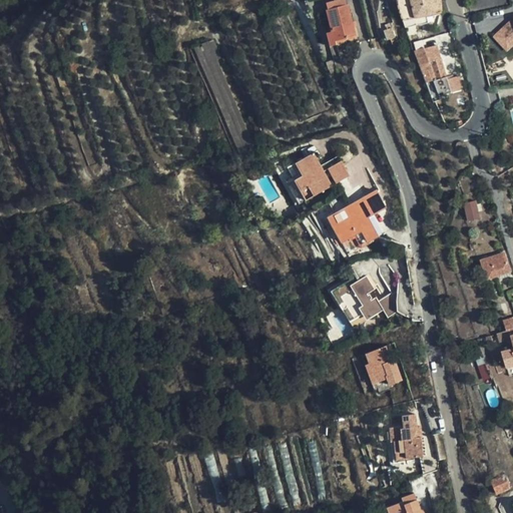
[(397,0),(399,9),(402,19),(440,10),(439,0),(397,0)]
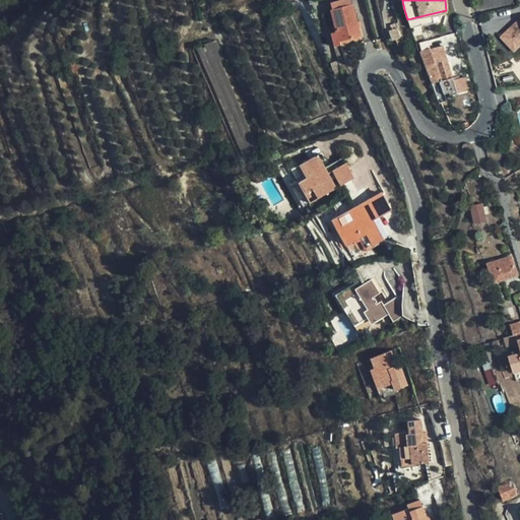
[(362,35),(353,2),(351,3),(333,7),(331,7),(337,30),(332,31),(335,45),(341,44),(340,40),(362,35)]
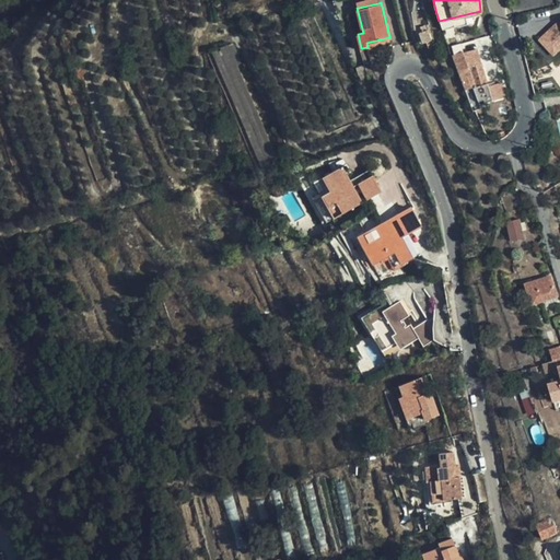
[(559,21),(553,22),(547,27),(550,33),(545,37),(550,45),(559,37),(559,21)]
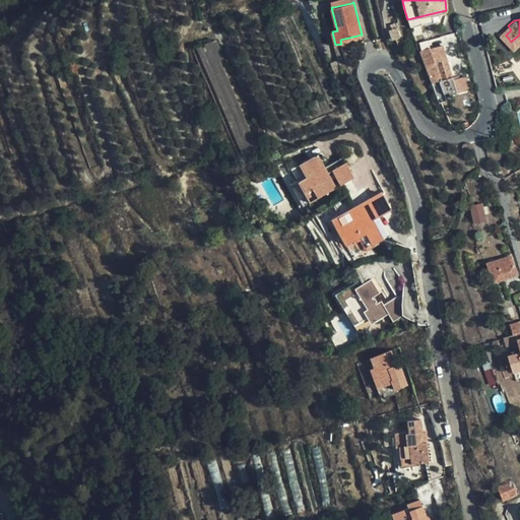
[(392,37),(389,21),(383,22),(386,38),(392,37)]
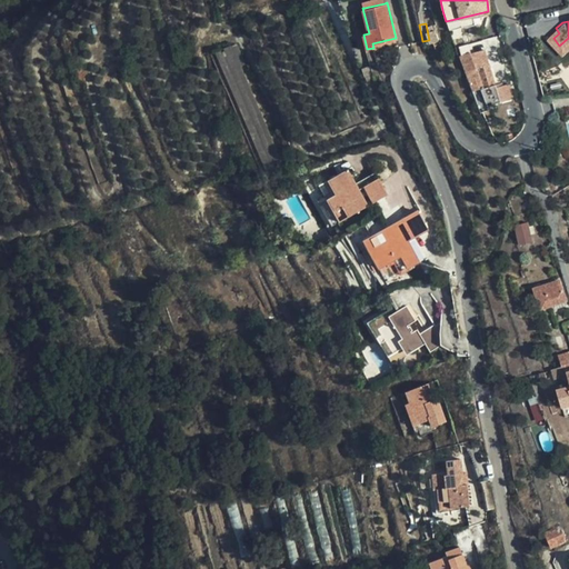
[(568,38),(559,46),(553,38),(559,33),(556,28),(553,25),(541,36),(556,56),(568,45),(568,38)]
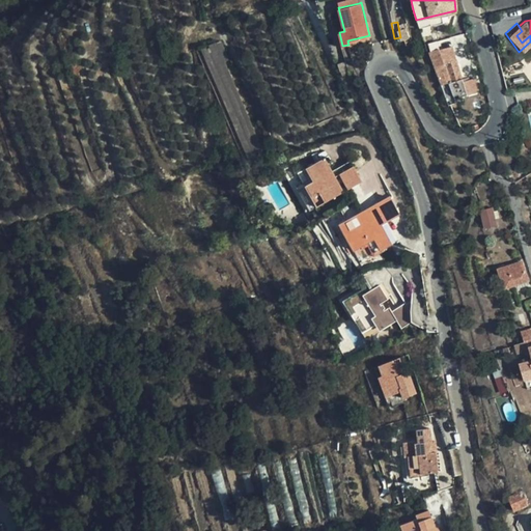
[(223,40),(211,44),(215,63),(228,59),(223,40)]
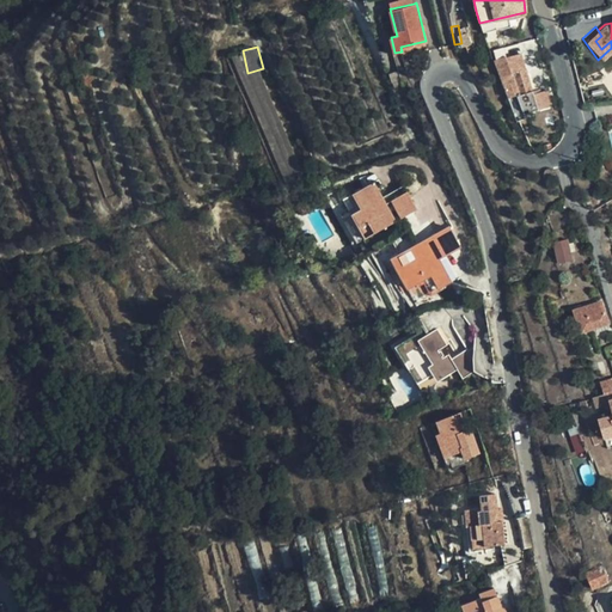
[(494,59),(506,92),(530,84),(525,68),(513,72),(508,69),(505,55),(494,59)]
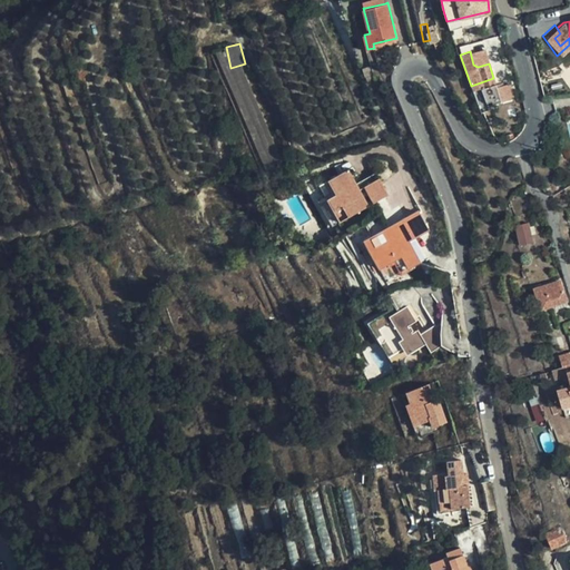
[(369,205),(350,169),(328,180),(336,194),(328,197),(341,220),(369,205)]
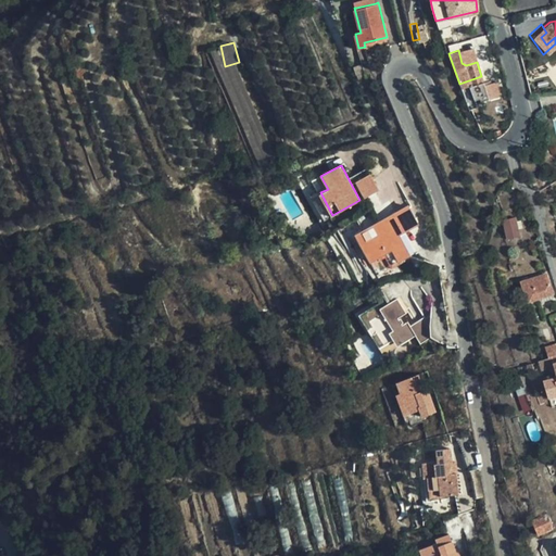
[(379,189),(370,174),(356,181),(365,197),(379,189)]
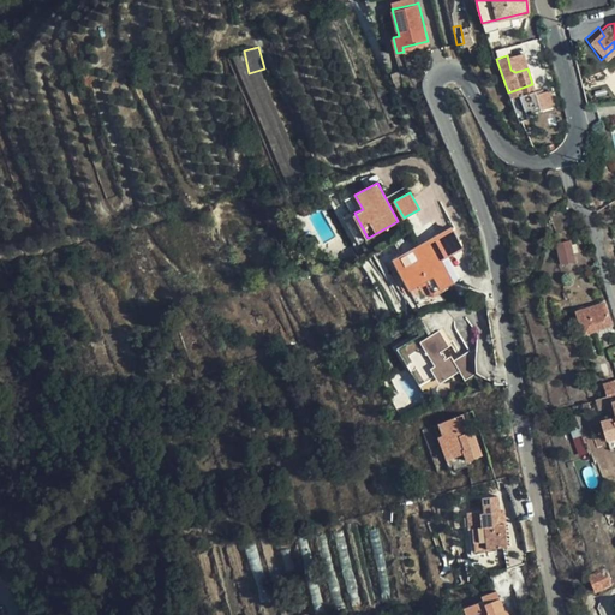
[(443,260),(449,256),(464,249),(452,227),(396,256),(412,286),(434,274),(442,290),(455,282),(443,260)]
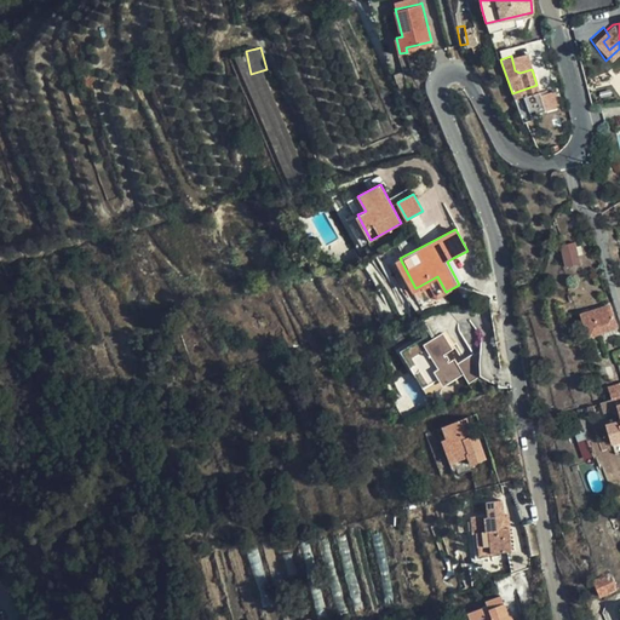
[(583,262),(578,241),(563,245),(568,265),(583,262)]
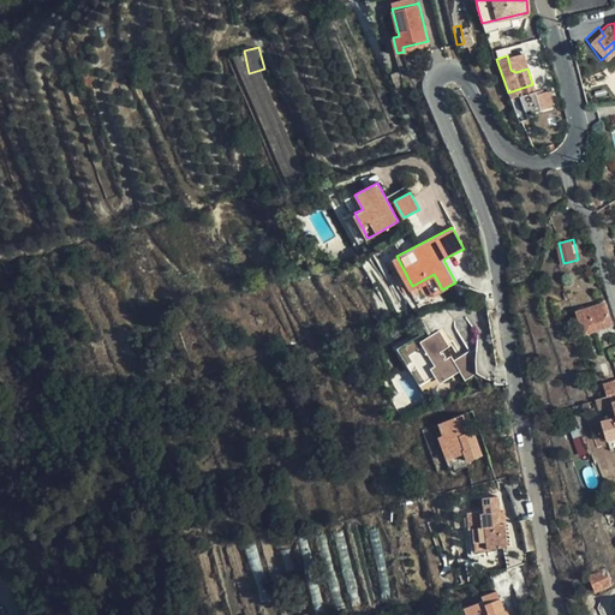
[(412,286),(396,256),(390,260),(406,290),(412,286)]
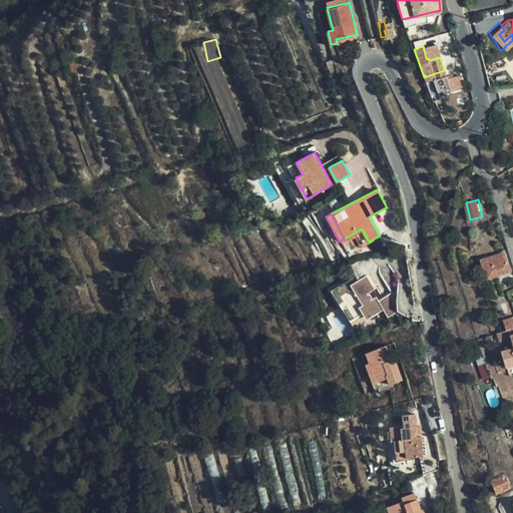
[(385,232),(375,213),(370,216),(380,235),(385,232)]
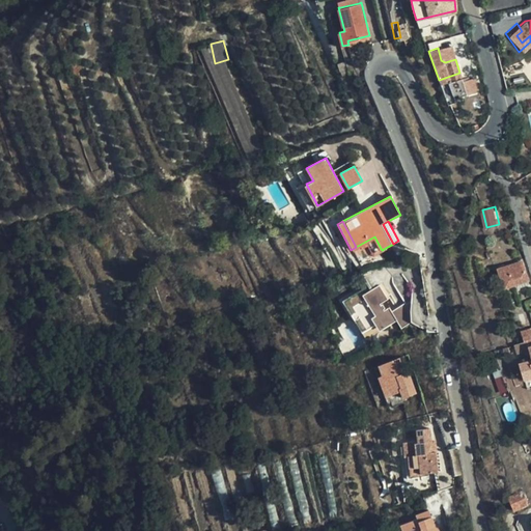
[(530,280),(524,260),(499,269),(501,277),(505,276),(508,287),(530,280)]
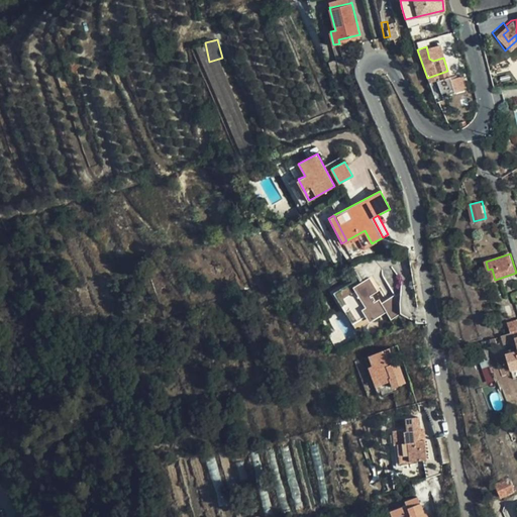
[(405,310),(395,294),(382,302),(381,300),(374,303),(369,295),(377,291),(369,276),(351,285),(349,282),(333,291),(340,303),(343,301),(351,315),(357,327),(363,325),(386,311),(391,318),(405,310)]
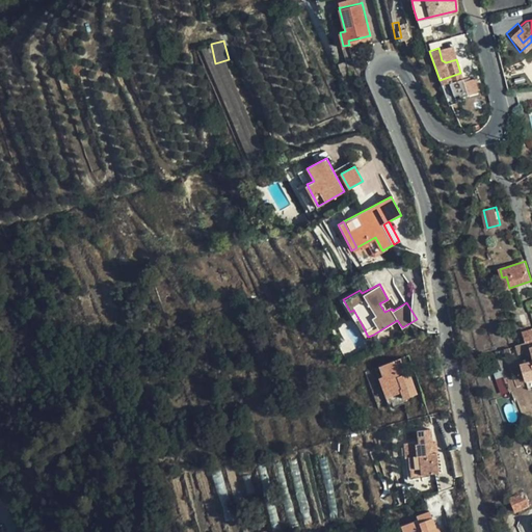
[(531,326),(521,329),(524,340),(531,338),(531,326)]
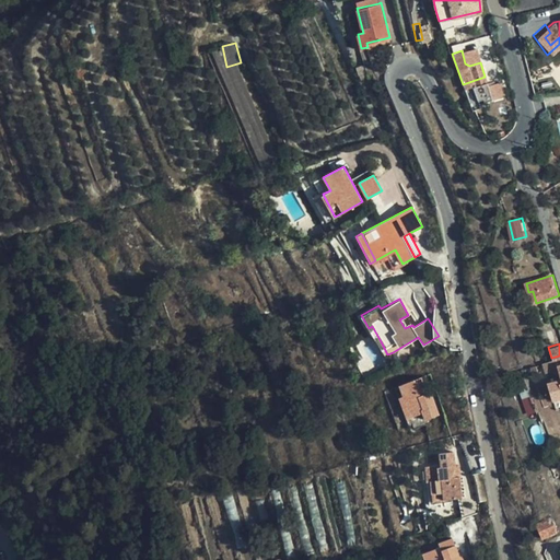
[(559,365),(559,356),(551,358),(544,360),(547,371),(558,368),(558,366),(559,365)]
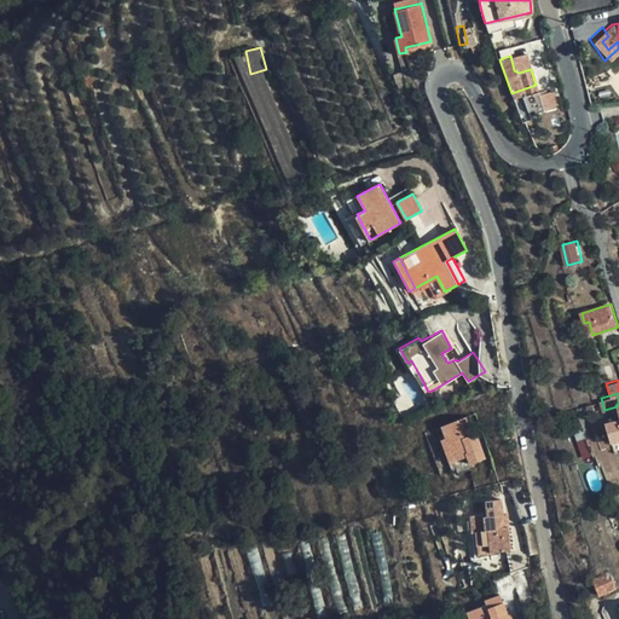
[(441,423),(447,444),(476,435),(474,429),(470,431),(466,415),(441,423)]
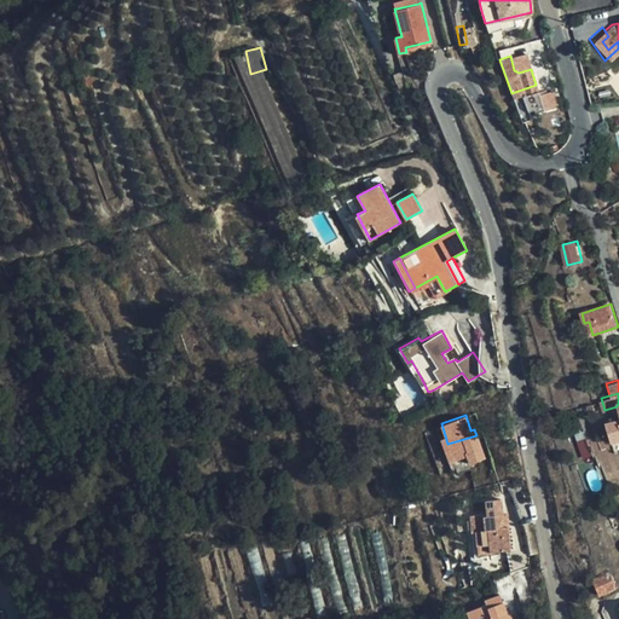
[(437,424),(443,445),(447,444),(441,423),(437,424)]
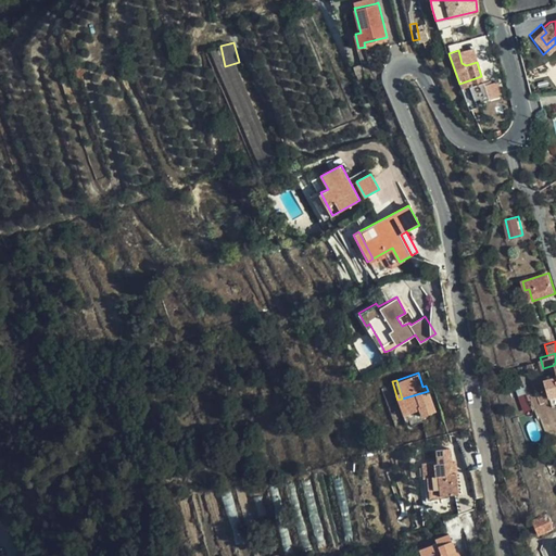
[(434,413),(428,391),(402,399),(408,421),(411,427),(424,422),(422,417),(434,413)]
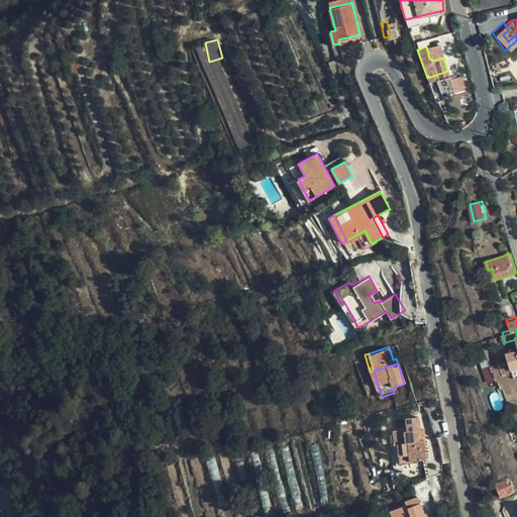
[(380,392),(374,371),(370,372),(377,394),(380,392)]
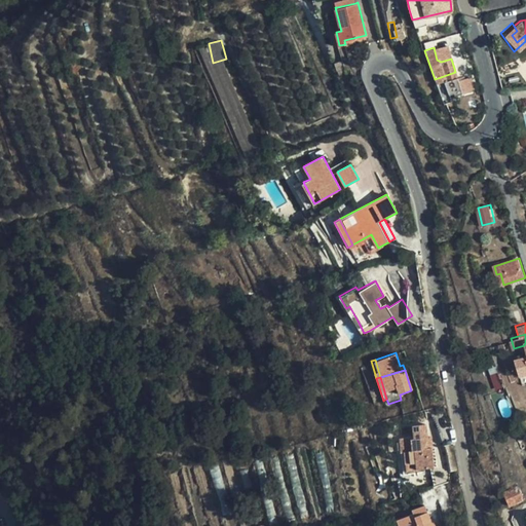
[(433,466),(431,448),(426,448),(426,438),(425,426),(412,427),(413,441),(410,441),(410,438),(399,439),(400,454),(404,453),(405,468),(415,468),(433,466)]
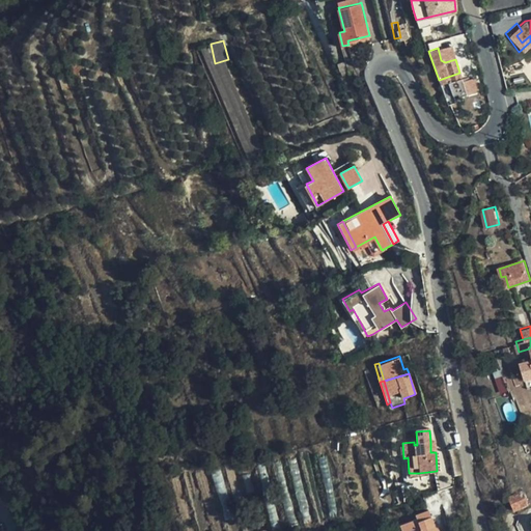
[(408,457),(403,458),(404,477),(419,477),(419,473),(409,473),(408,457)]
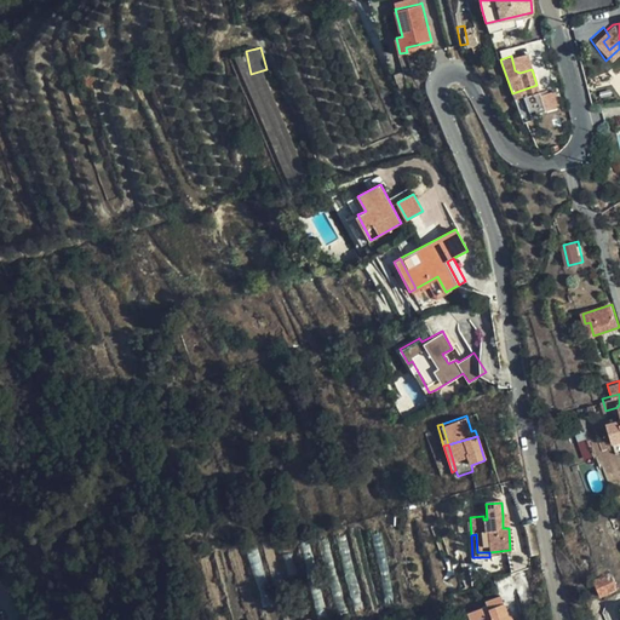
[(616,589),(609,572),(595,579),(602,596),(616,589)]
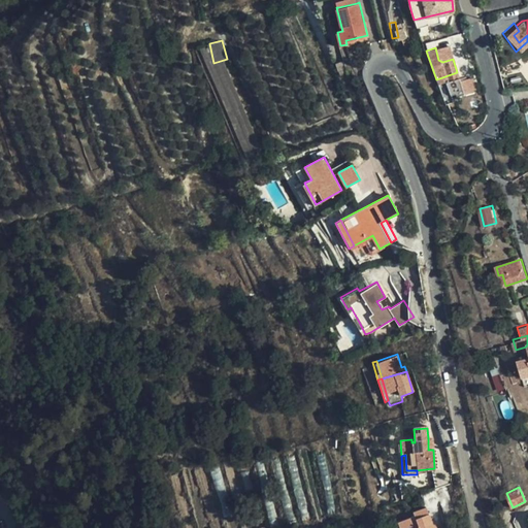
[(447,527),(443,518),(430,522),(426,508),(411,513),(413,516),(396,522),(397,527),(447,527)]
